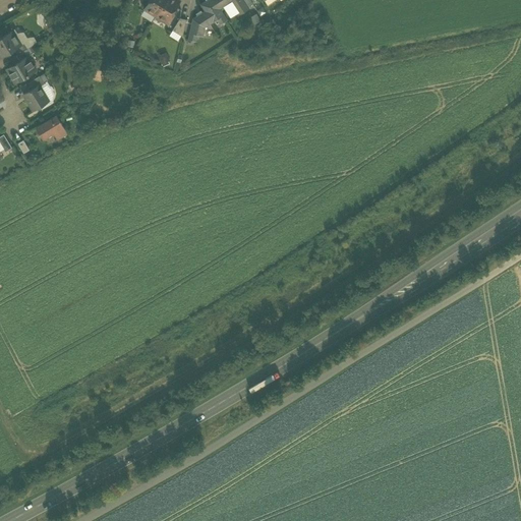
[(149,0),(145,7),(156,14),(164,0),(149,0)]
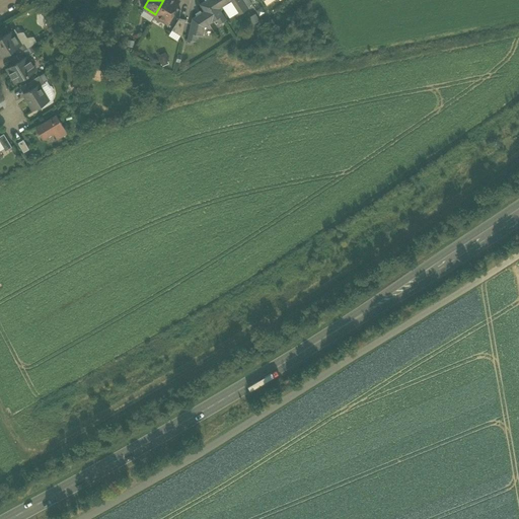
[(179,1),(176,0),(163,0),(155,14),(166,21),(179,1)]
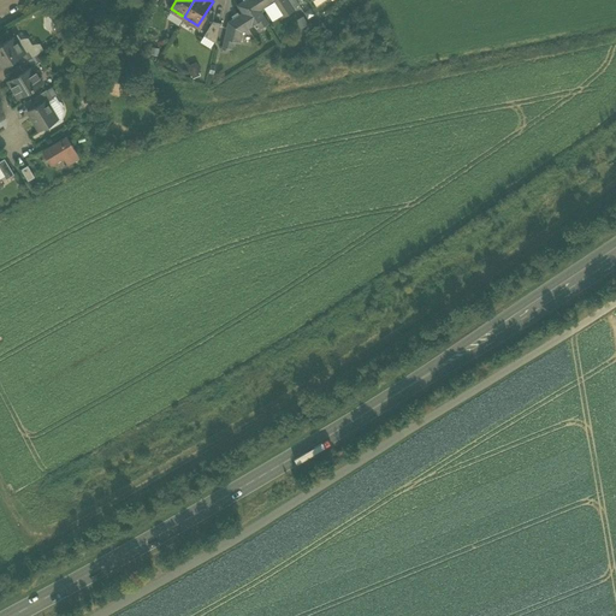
[(221,48),(229,51),(229,48),(231,48),(234,41),(240,42),(242,31),(256,23),(260,29),(268,23),(260,10),(254,15),(244,0),(243,0),(237,5),(241,11),(227,22),(221,48)]
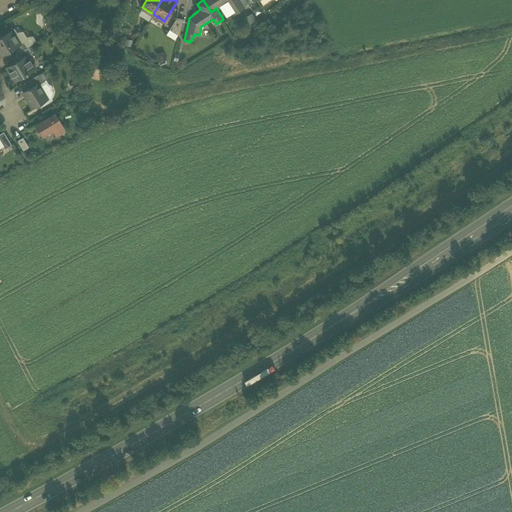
[(203,0),(211,12),(216,8),(210,0),(203,0)]
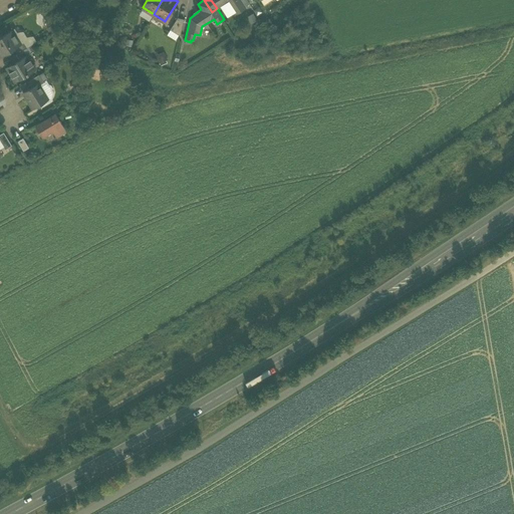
[(227,1),(235,13),(245,7),(240,0),(211,0),(217,8),(227,1)]
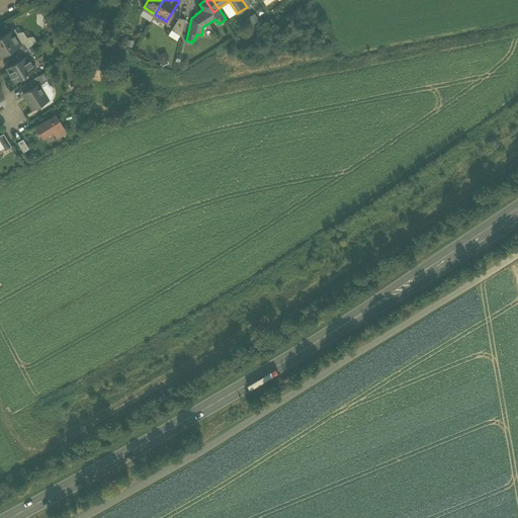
[(171,29),(181,35),(185,19),(179,17),(171,29)]
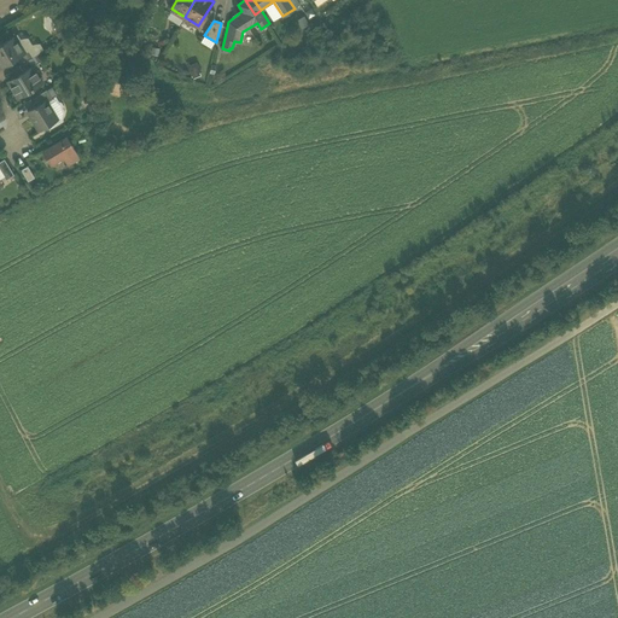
[(0,44),(0,68),(16,58),(24,53),(13,35),(0,44)]
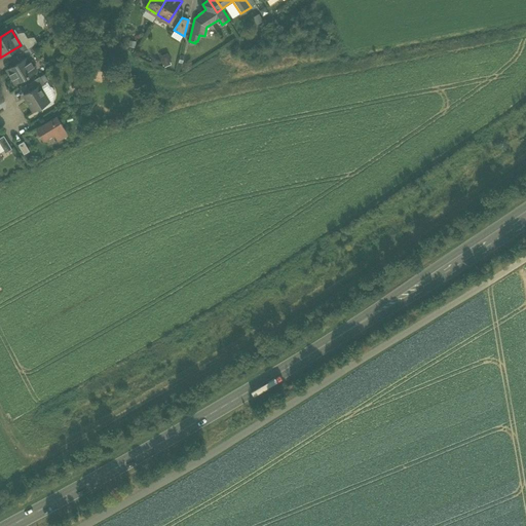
[(13,49),(17,54),(29,47),(26,42),(21,45),(13,49)]
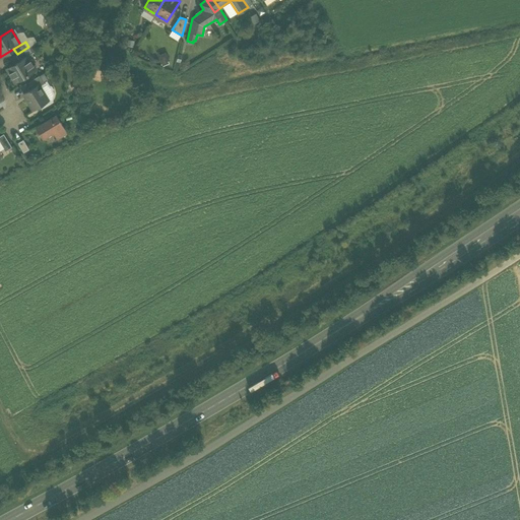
[(29,46),(28,47),(17,54),(16,55),(19,60),(27,55),(27,56),(34,52),(29,46)]
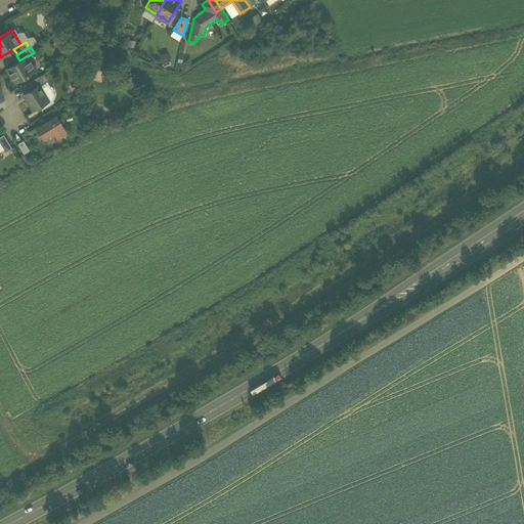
[(167,52),(160,55),(164,66),(171,62),(167,52)]
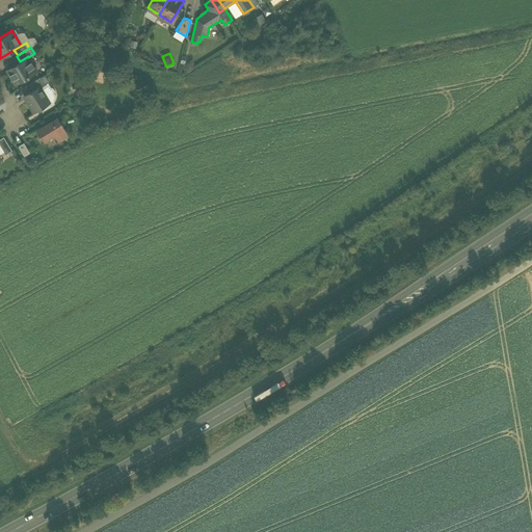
[(6,70),(16,84),(36,72),(28,57),(28,56),(20,61),(6,70)]
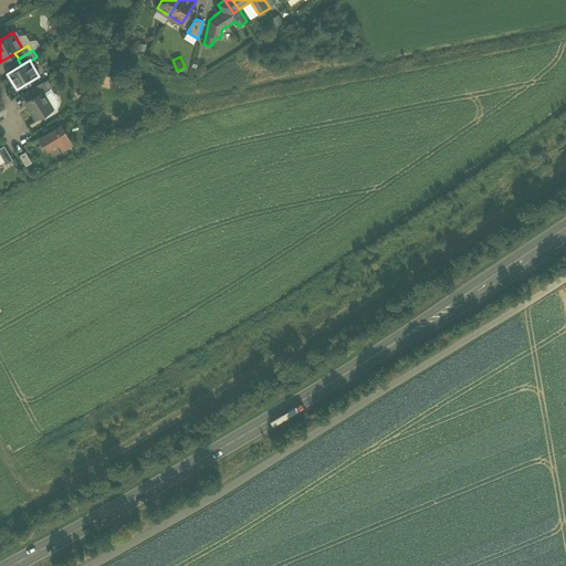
[(30,90),(34,95),(42,91),(43,94),(48,91),(42,82),(30,90)]
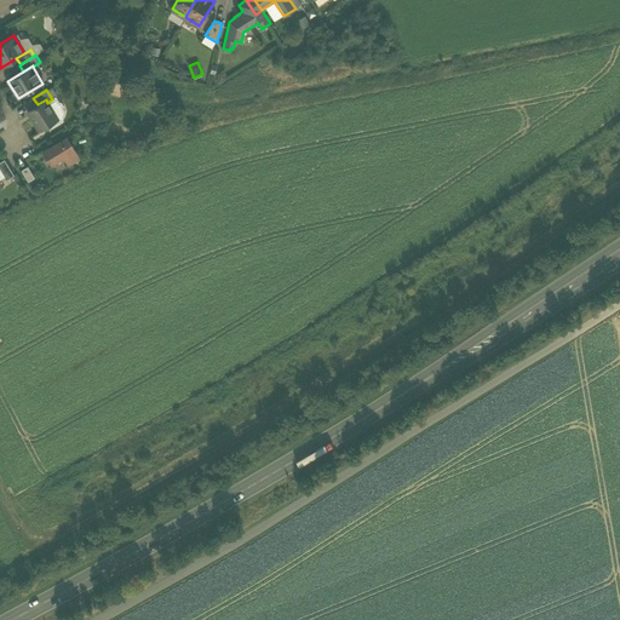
[(32,118),(39,131),(58,119),(47,103),(46,99),(38,104),(27,112),(28,112),(29,112),(33,116),(32,118)]
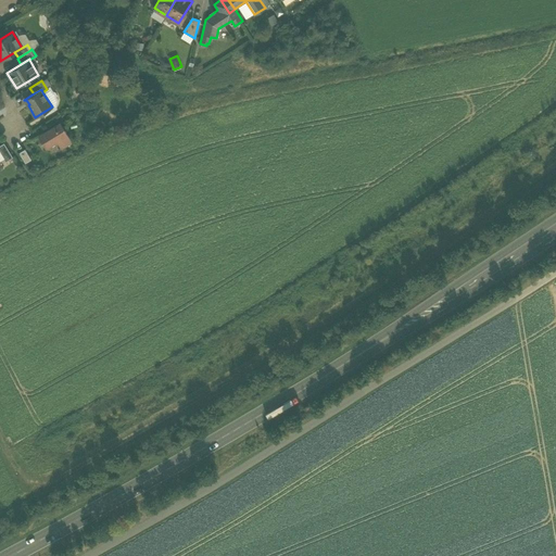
[(57,142),(61,150),(72,143),(60,123),(37,136),(46,149),(57,142)]
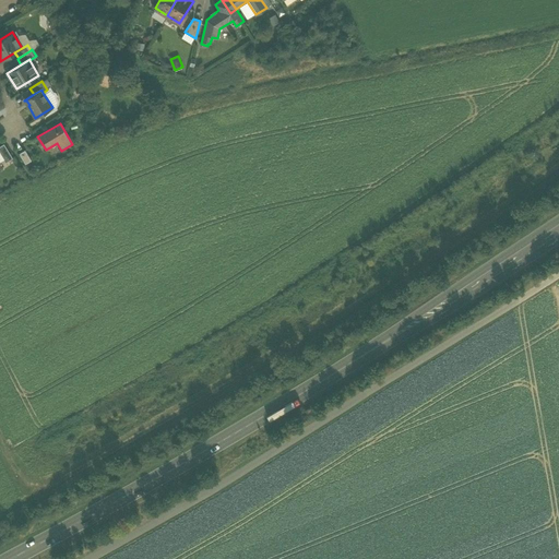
[(0,145),(0,154),(6,163),(13,158),(3,143),(0,145)]
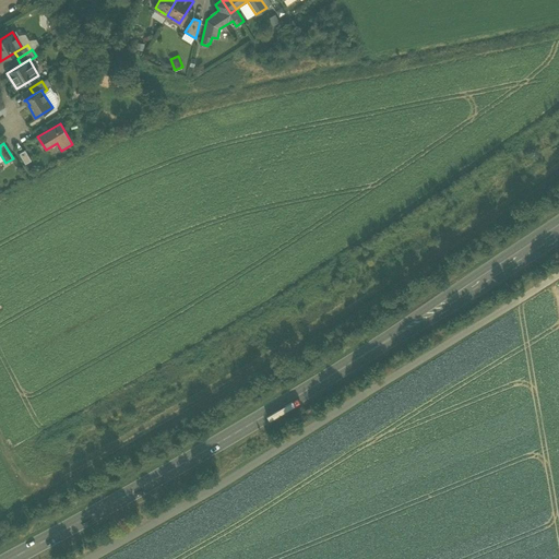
[(19,153),(25,164),(31,161),(25,150),(19,153)]
